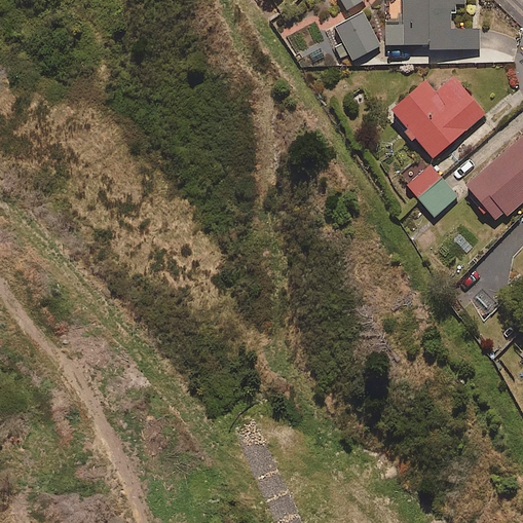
[(340,0),(346,9),(363,0),(340,0)]
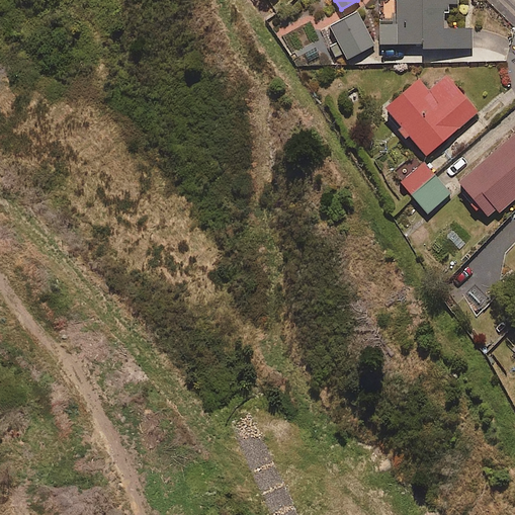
[(395,0),(396,22),(379,22),(379,45),(420,44),(420,49),(470,48),(470,29),(442,29),(442,7),(447,7),(447,3),(457,3),(456,0),(395,0)]
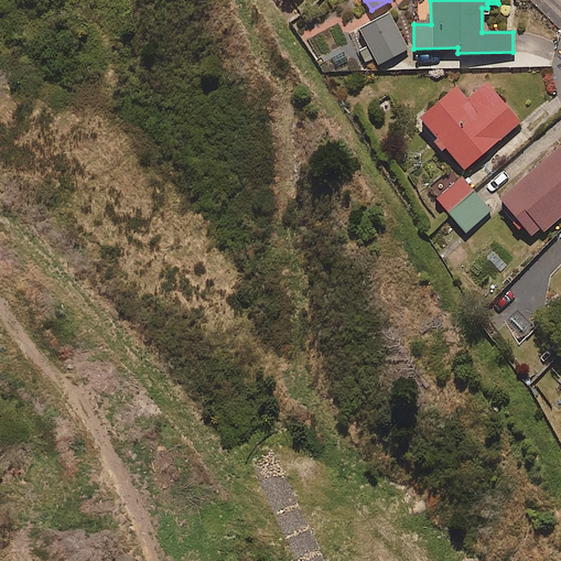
[(390,11),(358,27),(377,64),(409,49),(390,11)]
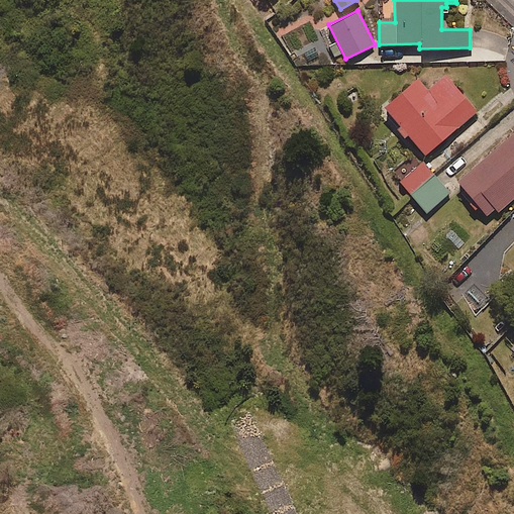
[(416,79),(383,107),(399,126),(396,129),(404,138),(408,135),(424,156),(476,113),(444,75),(426,91),(416,79)]
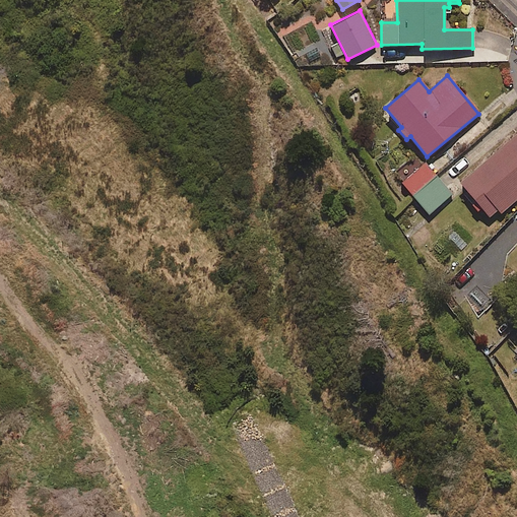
[(516,131),(458,182),(490,217),(498,209),(502,214),(516,201),(516,131)]
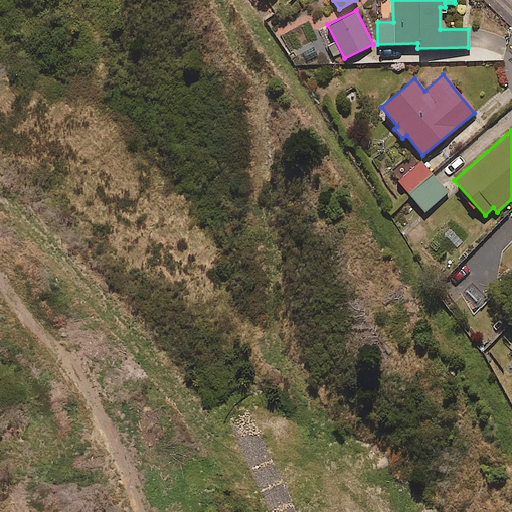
[(422,162),(398,181),(409,194),(433,174),(422,162)]
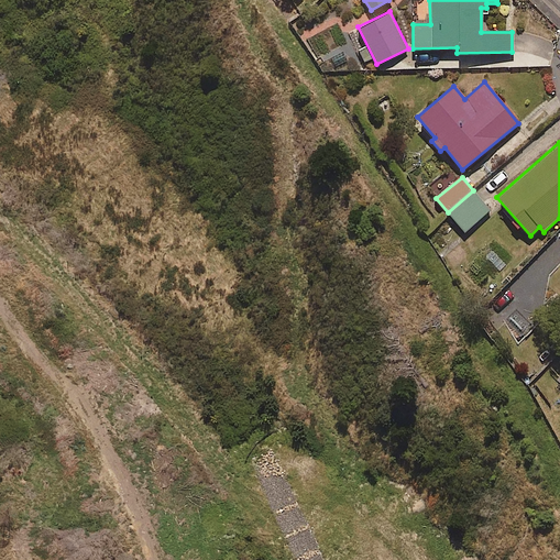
[(473,190),(448,212),(465,232),(491,210),(473,190)]
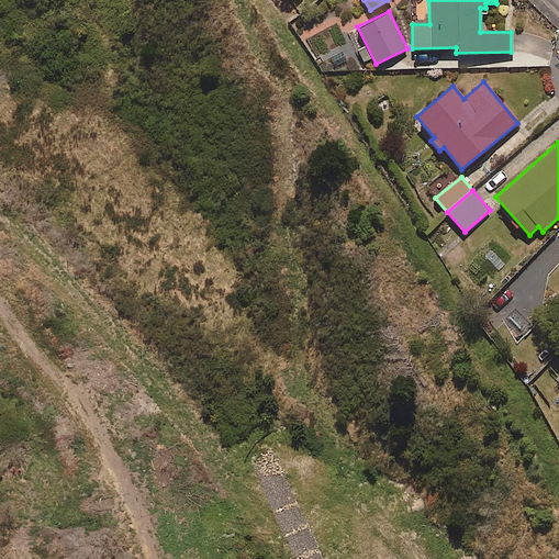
All buildings are outlined.
